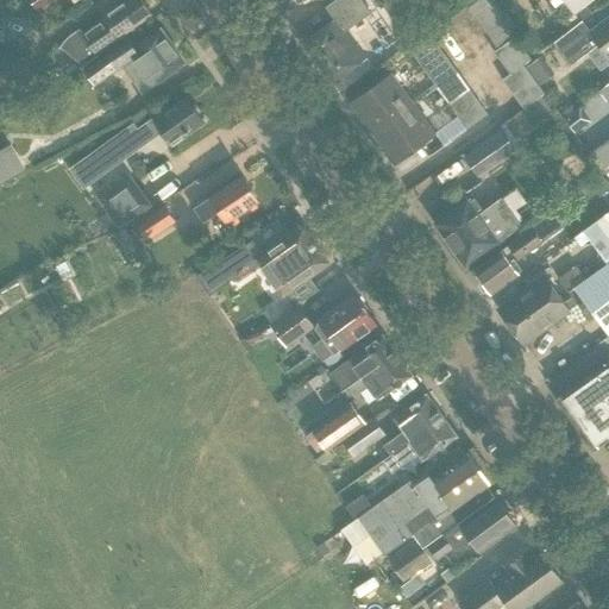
[(140,0),(125,0),(104,17),(105,18),(83,32),(80,27),(76,30),(73,33),(69,37),(66,41),(64,43),(76,56),(80,54),(87,63),(121,39),(119,37),(151,14),(140,0)]
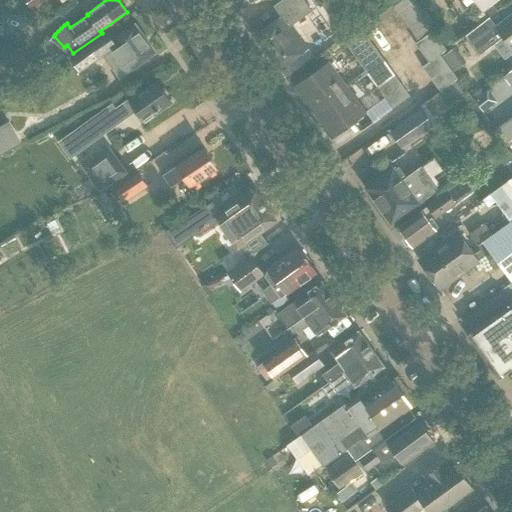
[(229,0),(238,12),(254,0),(256,2),(258,0),(229,0)]
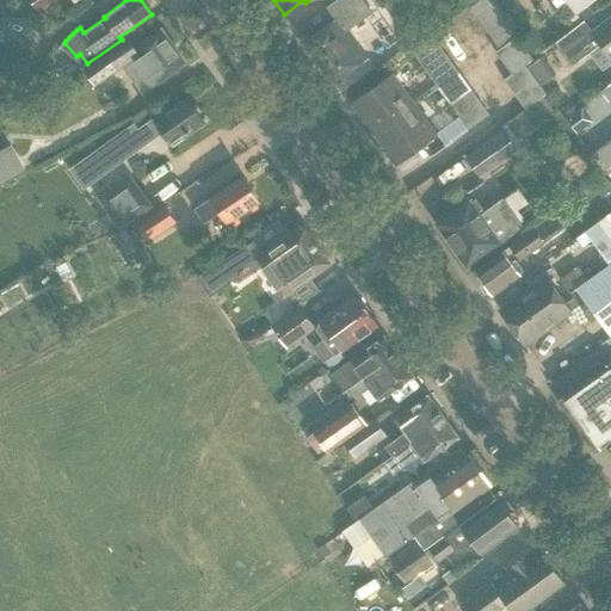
[(303,42),(333,84),(368,59),(346,30),(372,11),(363,0),(335,0),(329,5),(338,17),(303,42)]
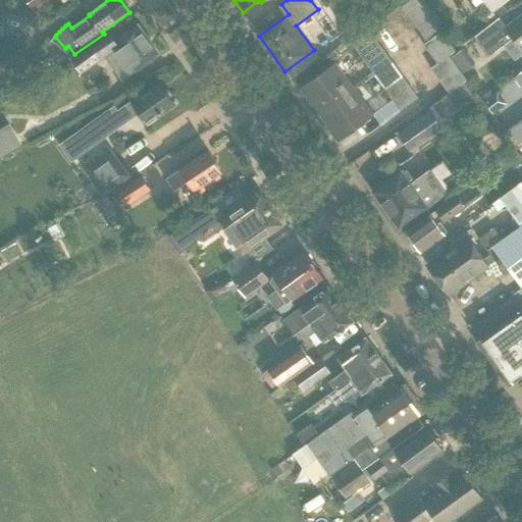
[(407,14),(425,0),(407,0),(400,5),(407,14)]
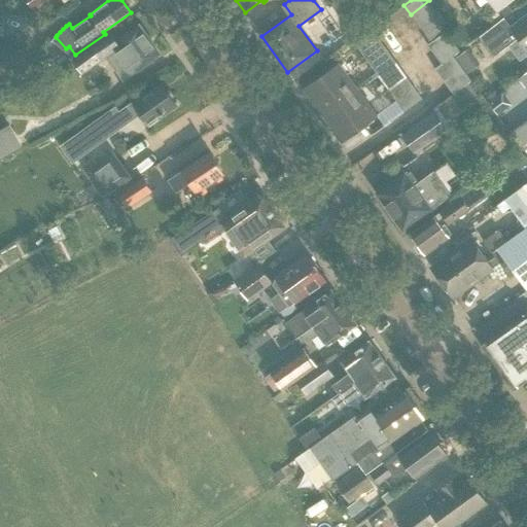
[(411,14),(417,24),(436,9),(429,0),(411,14)]
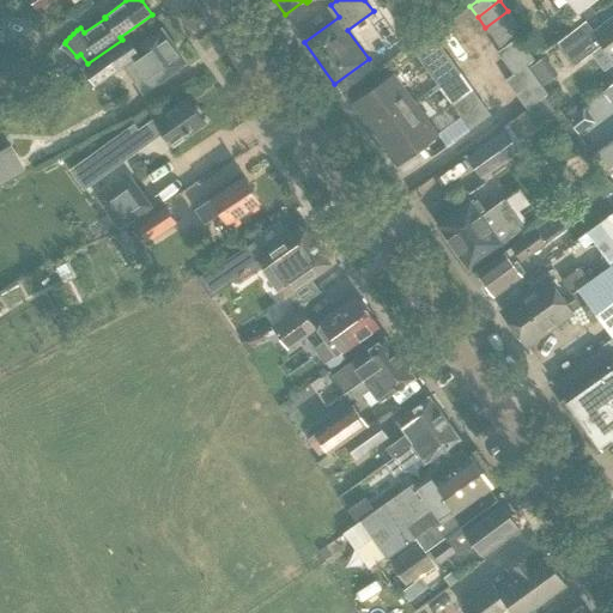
[(509,0),(519,12),(534,0),(509,0)]
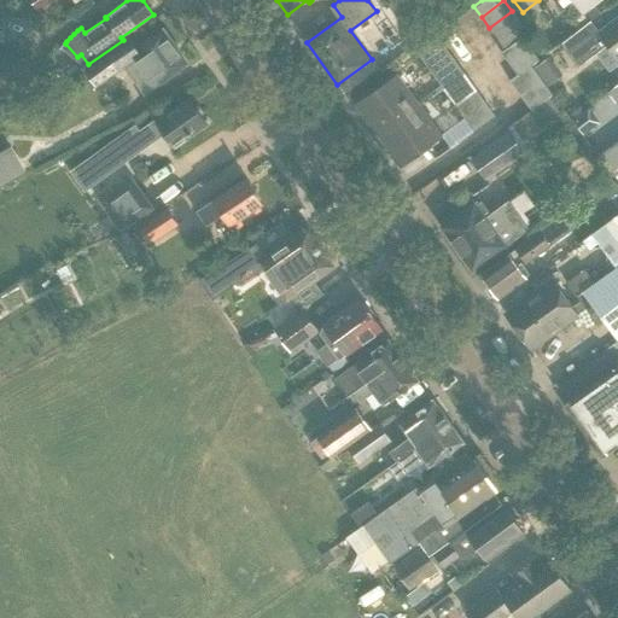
[(557,0),(572,19),(596,0),(557,0)]
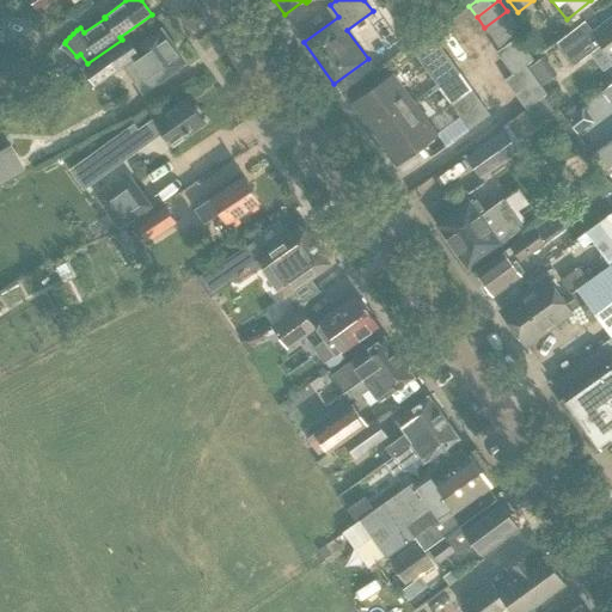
[(484,28),(493,38),(514,22),(507,11),(484,28)]
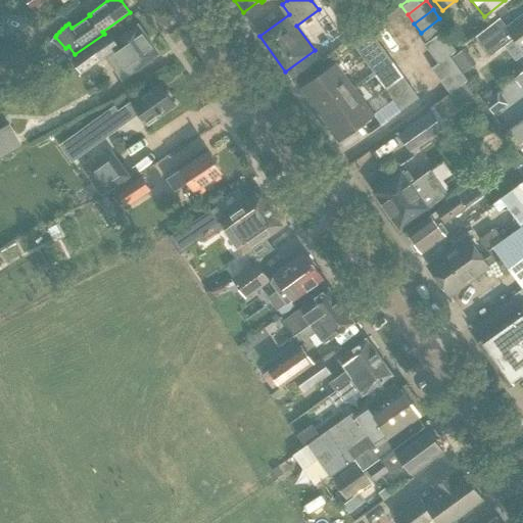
[(500,18),(478,35),(484,43),(490,52),(504,42),(512,36),(522,51),(522,13),(506,27),(500,18)]
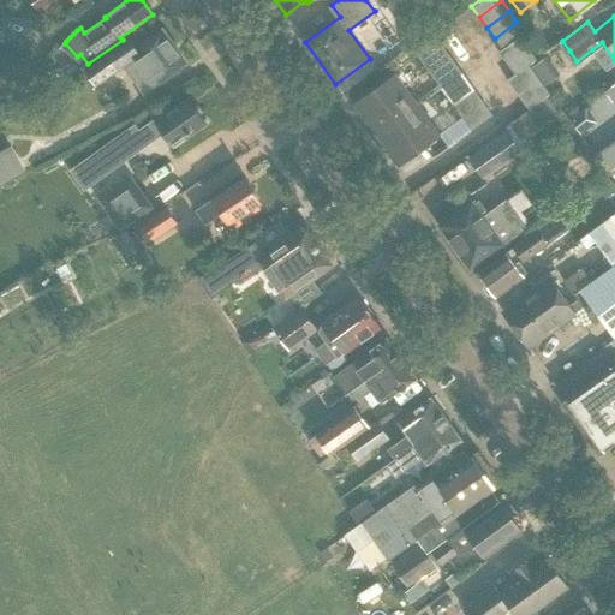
[(525,33),(517,22),(495,39),(502,48),(519,37),(525,33)]
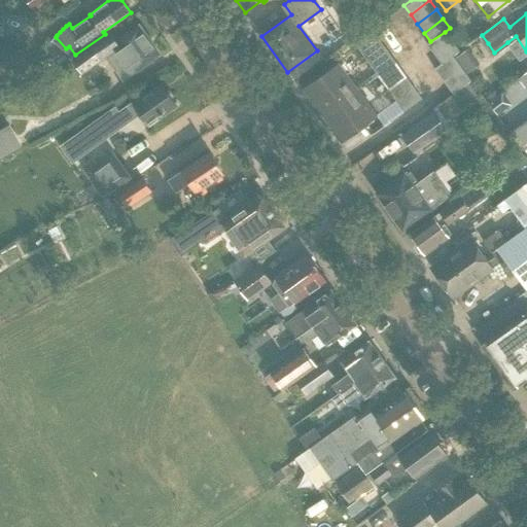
[(161,54),(139,25),(116,41),(111,35),(75,61),(82,72),(105,56),(123,81),(161,54)]
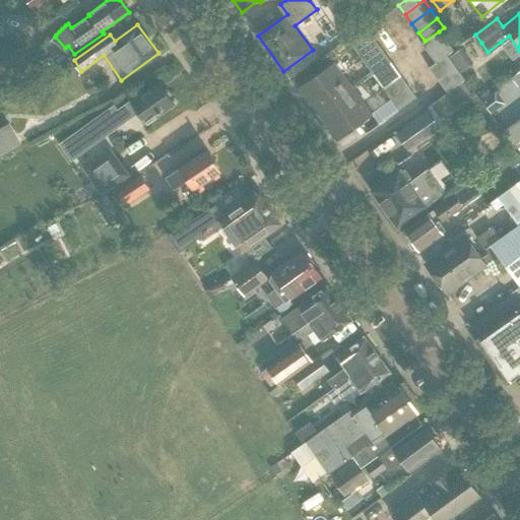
[(347,38),(355,50),(373,38),(365,25),(347,38)]
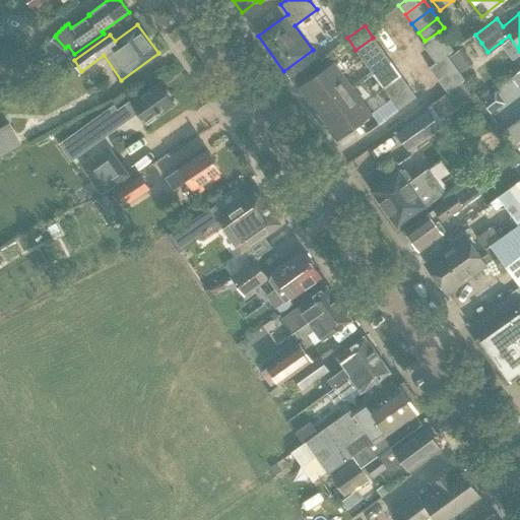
[(439,31),(425,41),(421,44),(429,53),(446,41),(439,31)]
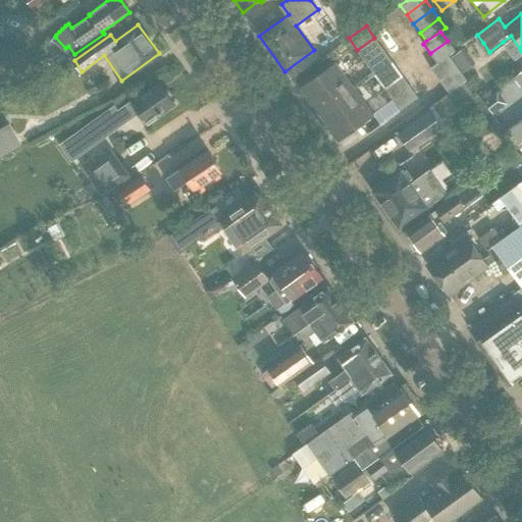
[(357,50),(364,60),(381,47),(374,38),(357,50)]
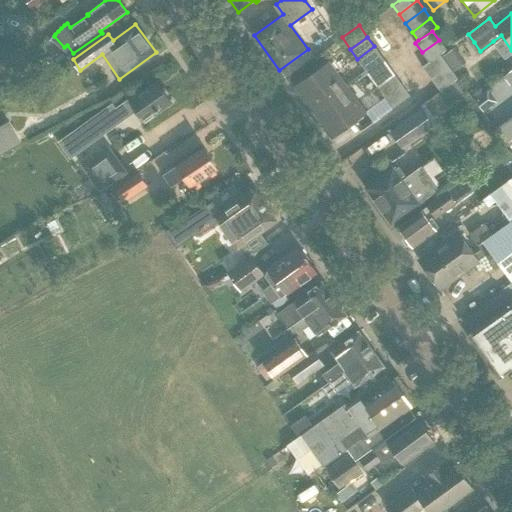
[(428,62),(439,54),(446,49),(439,40),(422,52),(428,62)]
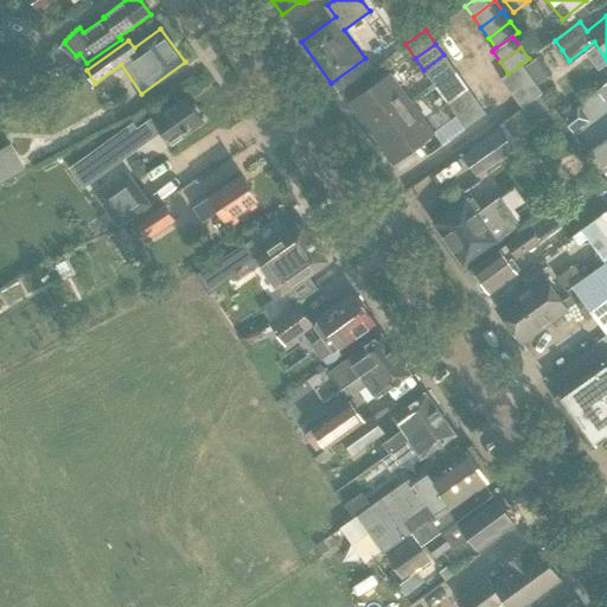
[(423,70),(436,87),(455,71),(443,55),(423,70)]
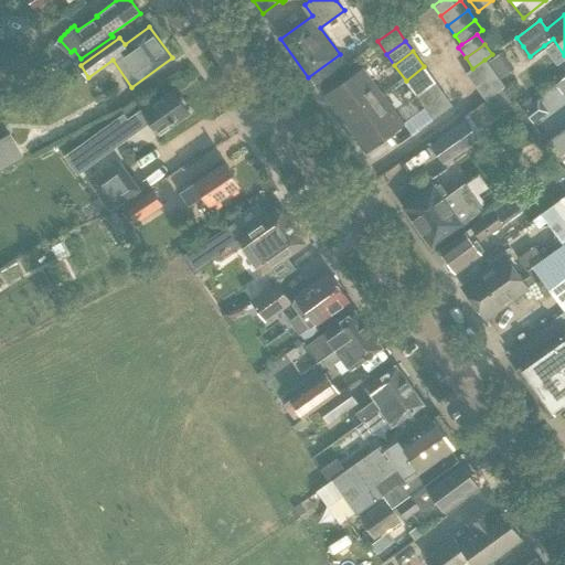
[(484,60),(472,68),(466,73),(475,86),(493,72),(484,60)]
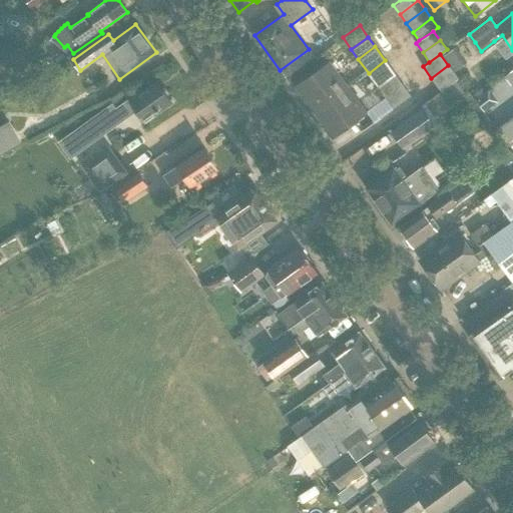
[(396,75),(385,60),(369,73),(379,87),(396,75)]
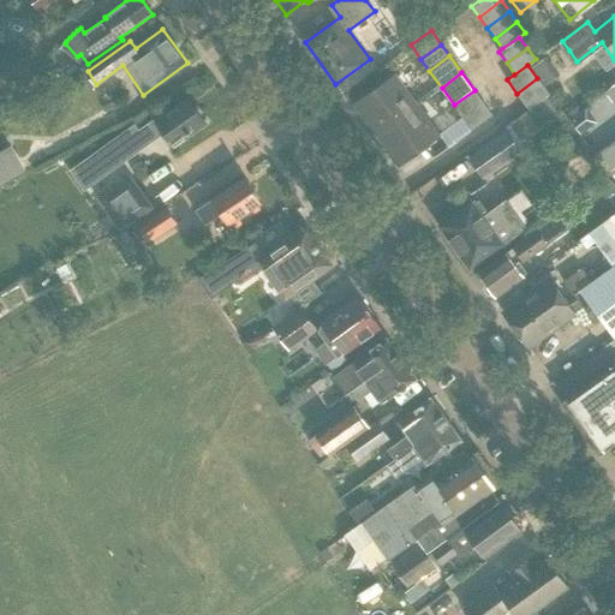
[(395,75),(353,105),(375,136),(417,105),(395,75)]
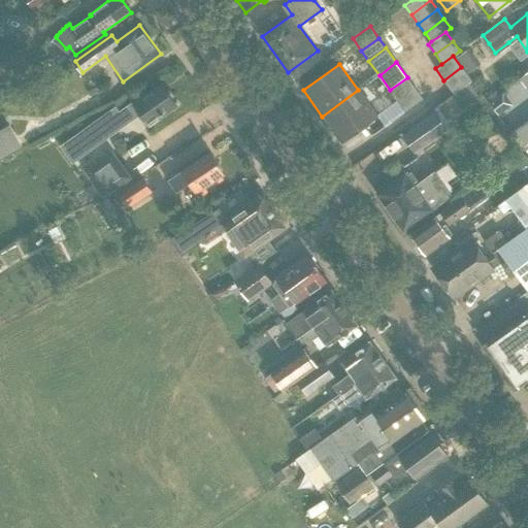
[(470,78),(461,67),(443,80),(453,92),(470,78)]
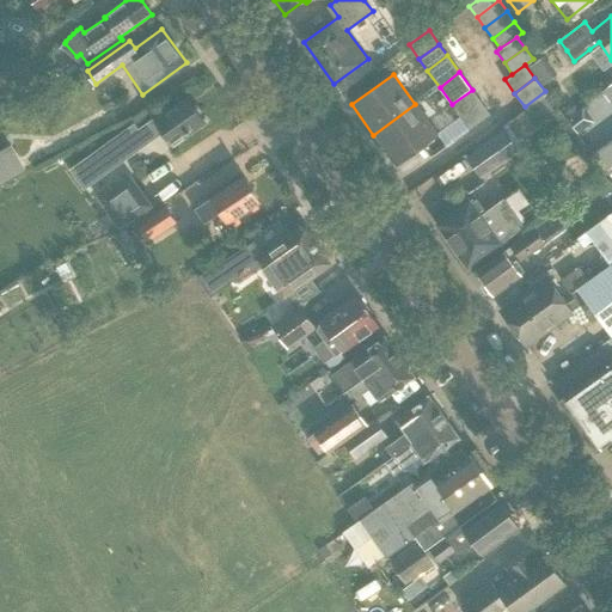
[(482,103),(472,90),(452,104),(461,117),(482,103)]
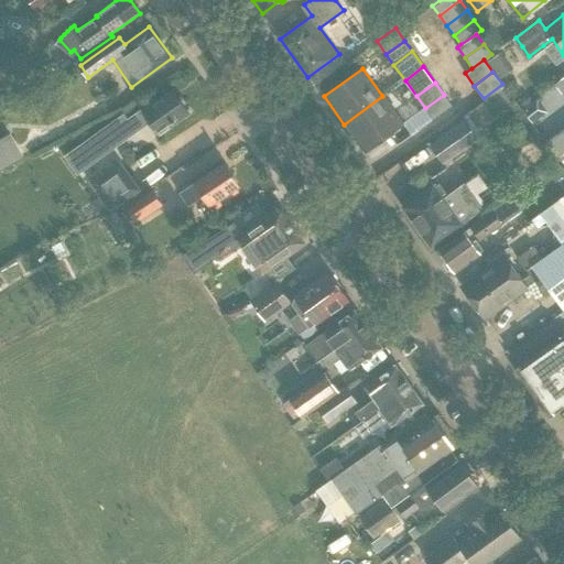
[(122,116),(65,156),(78,174),(149,125),(160,140),(170,132),(169,130),(188,117),(171,91),(142,112),(141,111),(127,121),(122,116)]
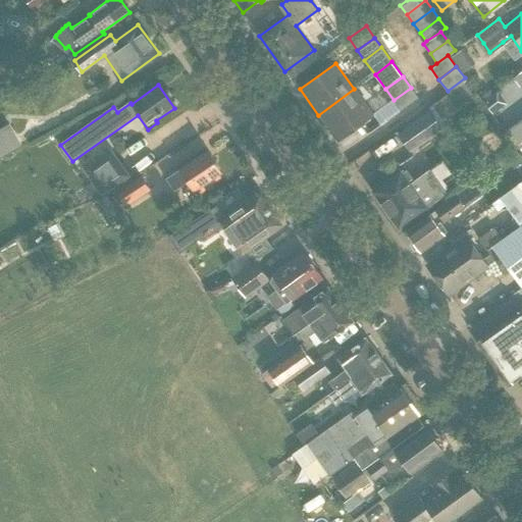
[(418,97),(411,88),(394,100),(401,110),(418,97)]
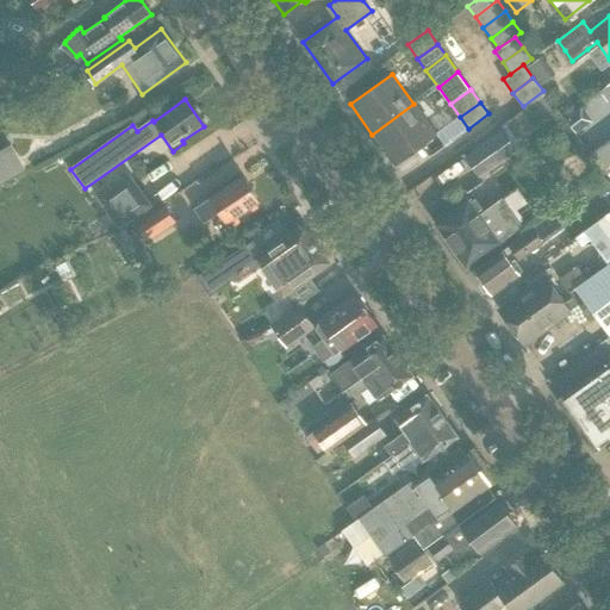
[(414,104),(372,135),(394,165),(436,135),(414,104)]
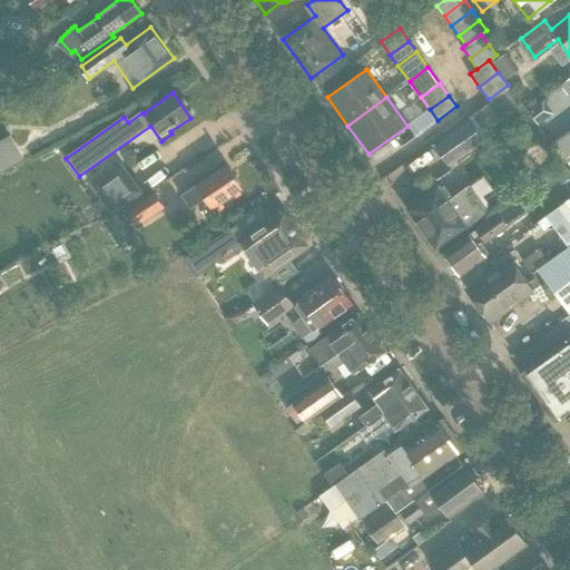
[(538,126),(553,114),(543,100),(528,112),(538,126)]
